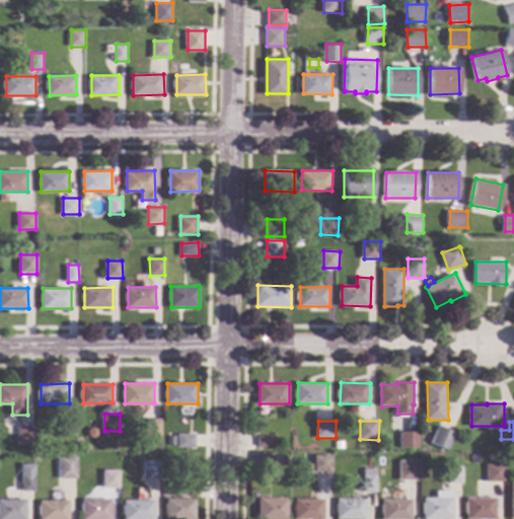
[(441,426),(457,433),(451,450),(434,443),(441,426)]
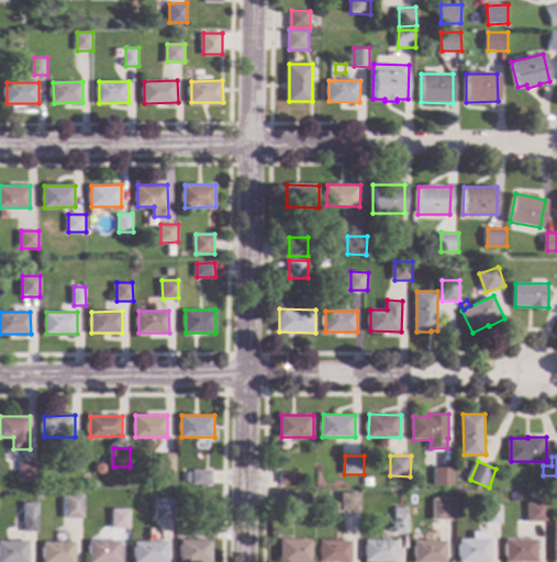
[(39,480),(22,480),(22,462),(39,462),(39,480)]
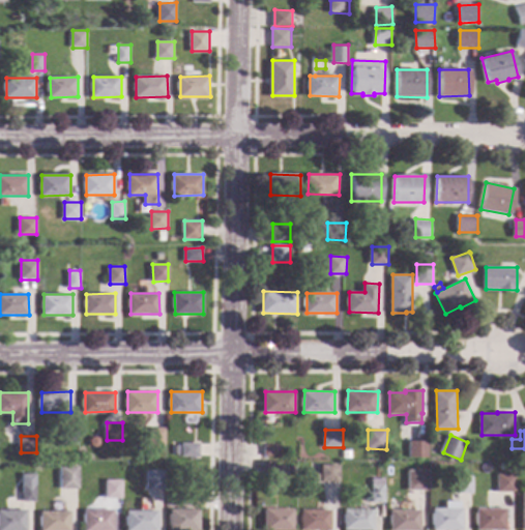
[(100,438),(101,442),(100,445),(96,447),(92,445),(91,441),(92,437),(97,436),(100,438)]
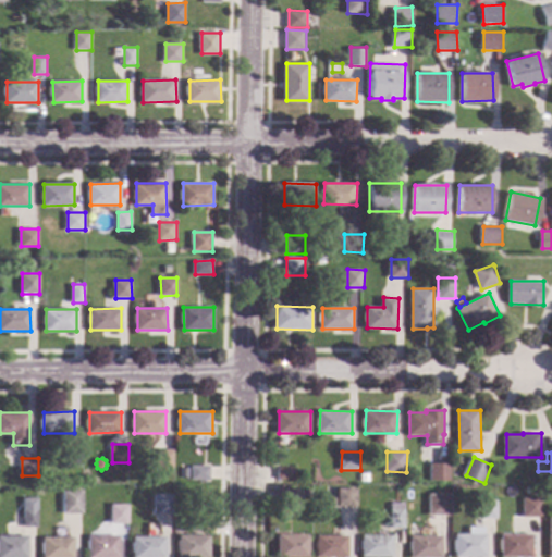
[(452,465),(452,480),(432,479),(432,463),(452,465)]
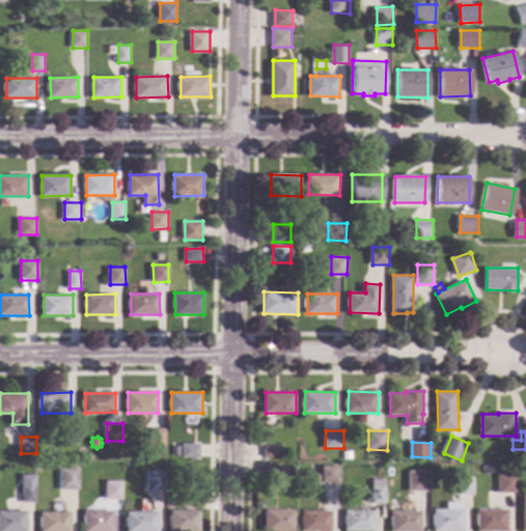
[(201,457),(185,457),(185,444),(201,444),(201,457)]
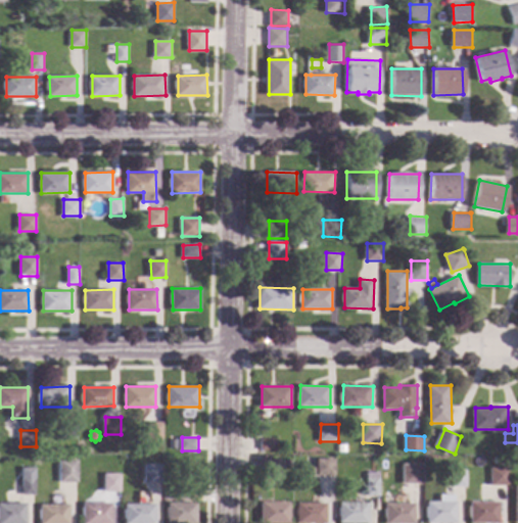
[(279,449),(263,450),(263,439),(279,438),(279,449)]
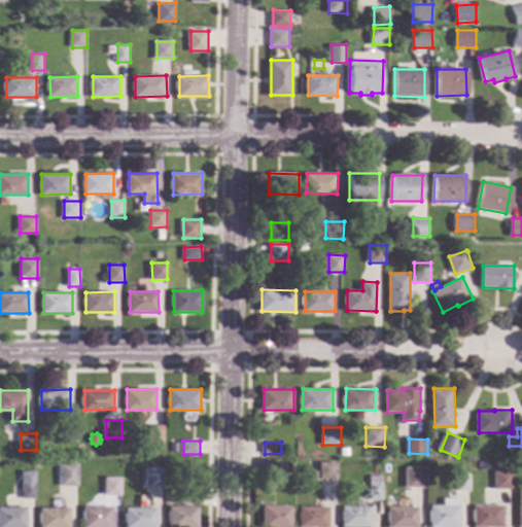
[(351,447),(351,455),(343,454),(344,447),(351,447)]
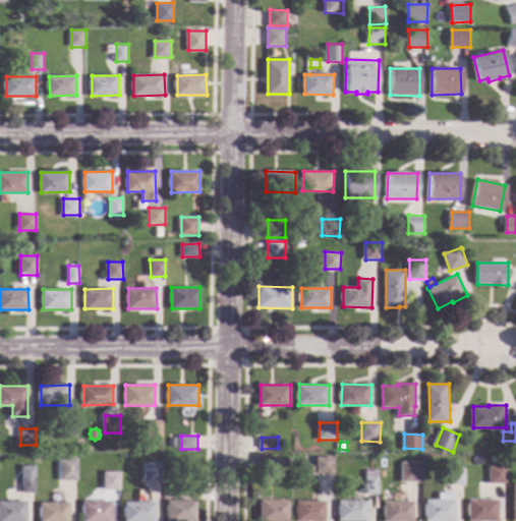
[(336,458),(335,474),(318,473),(318,457),(336,458)]
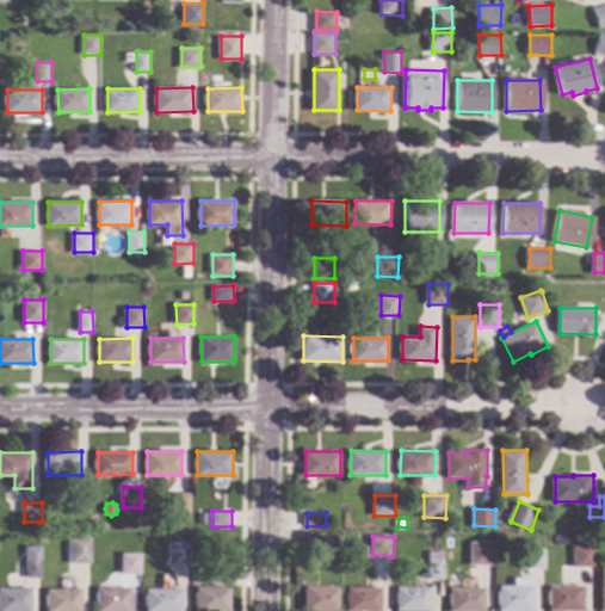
[(92,562),(72,562),(72,537),(92,537),(92,562)]
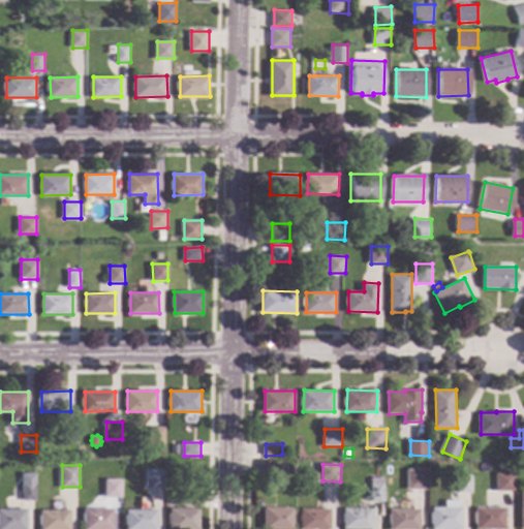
[(164,487),(148,487),(148,469),(164,469),(164,487)]
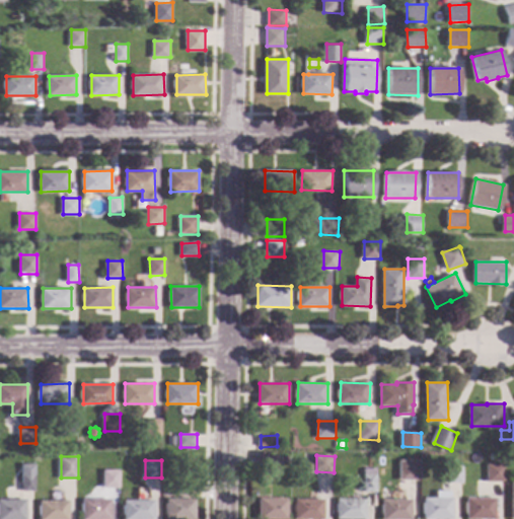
[(420,479),(401,479),(401,460),(421,460),(420,479)]
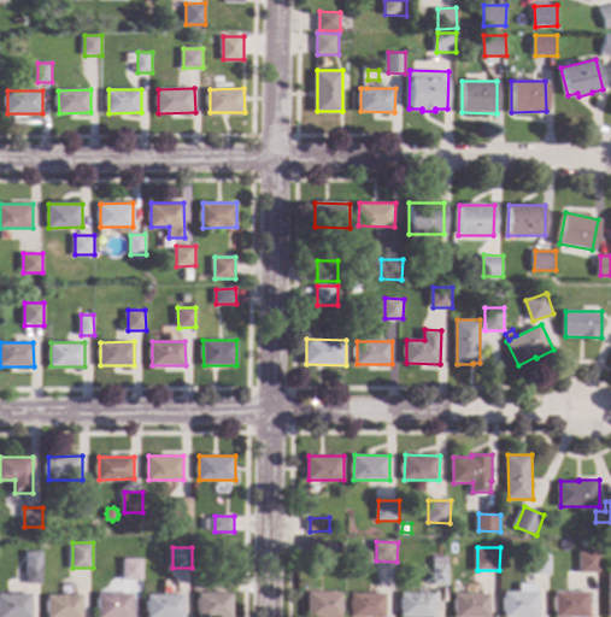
[(600,574),(580,573),(581,551),(601,551),(600,574)]
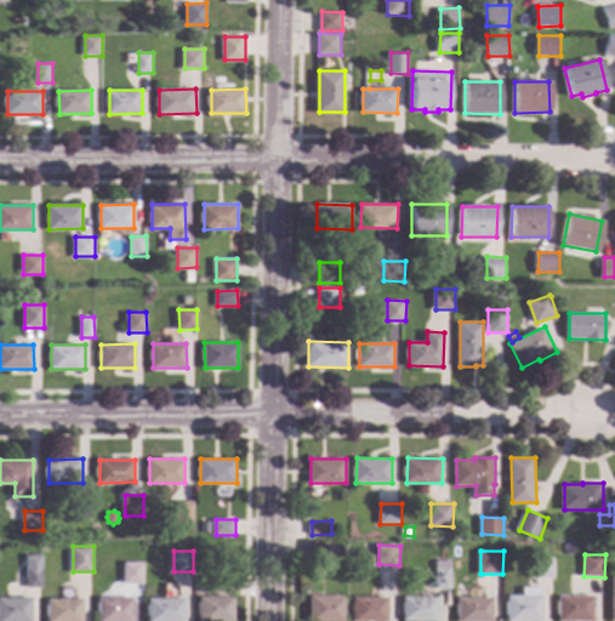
[(556,577),(534,577),(534,557),(554,557),(556,577)]
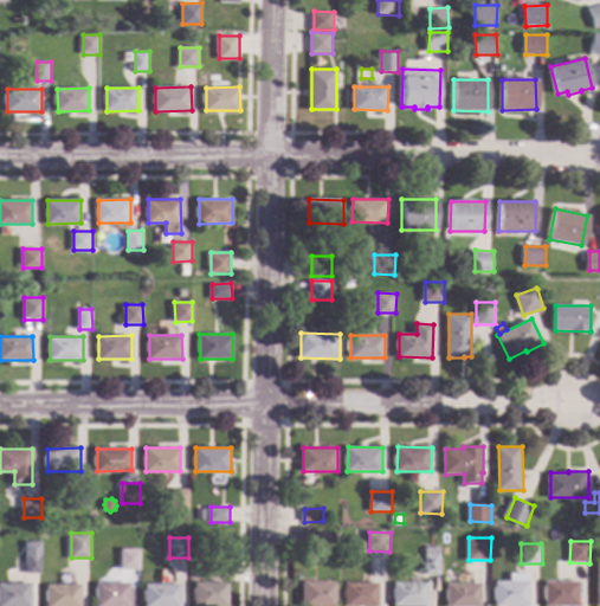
[(443,574),(426,574),(426,545),(443,545),(443,574)]
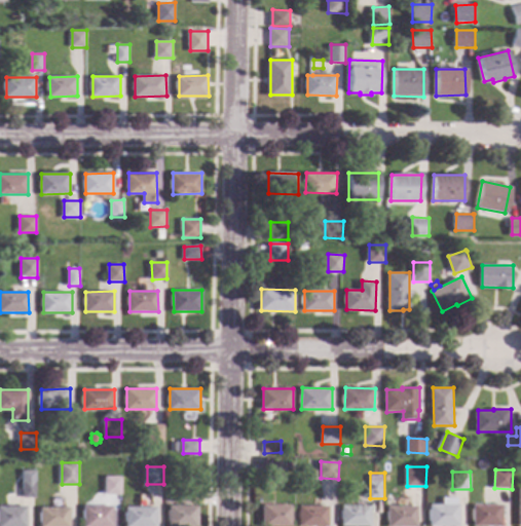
[(121,494),(106,494),(106,477),(121,477),(121,494)]
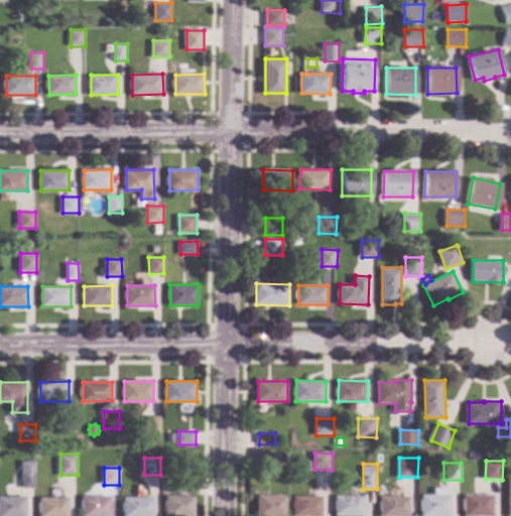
[(36,488),(23,488),(23,471),(35,471),(36,488)]
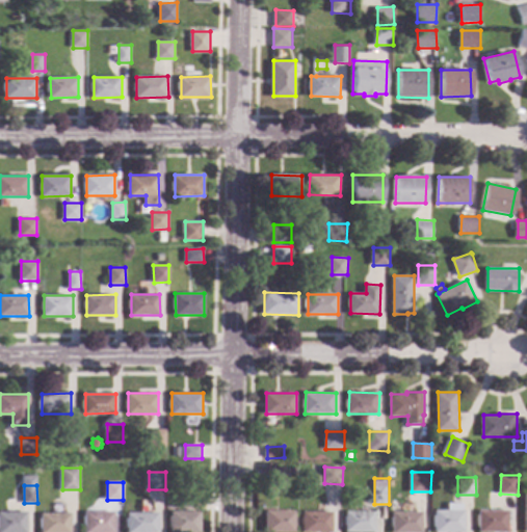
[(195,507),(179,507),(179,495),(195,495),(195,507)]
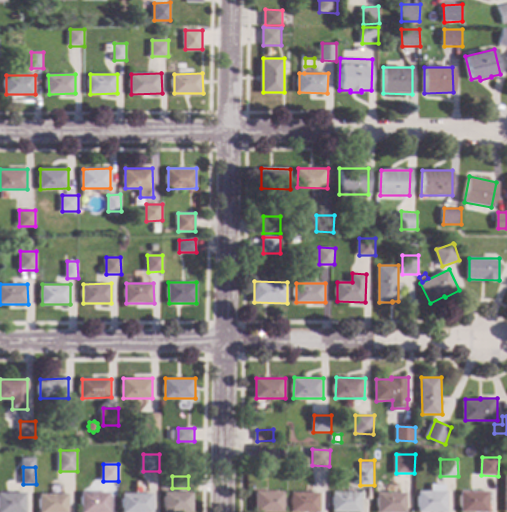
[(446,490),(447,490),(448,511),(420,511),(419,491),(432,490),(432,484),(446,484),(446,490)]
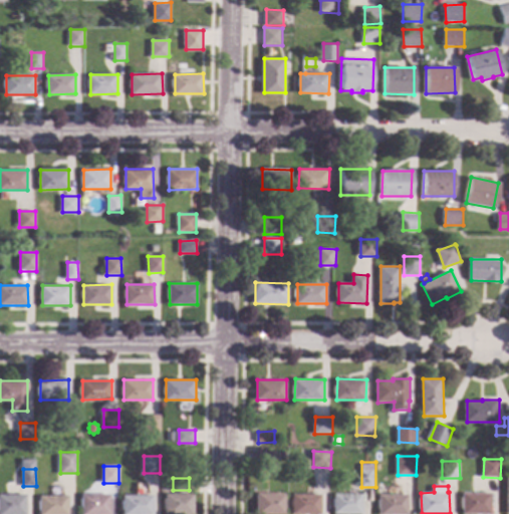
[(285,513),(257,513),(258,492),(285,493),(285,513)]
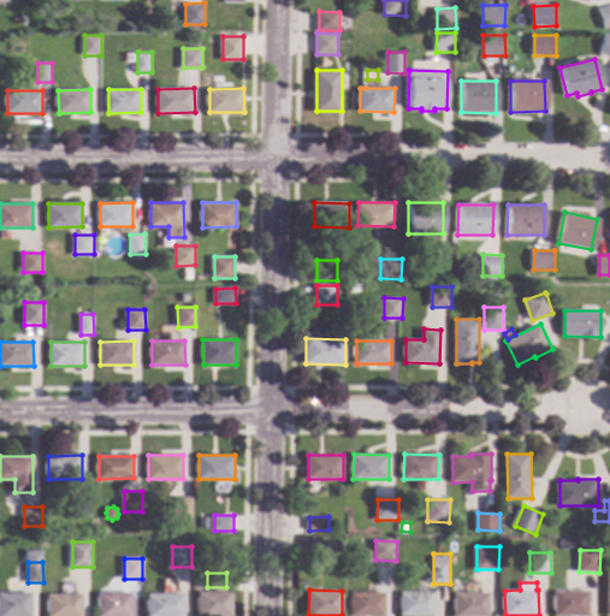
[(590,615),(556,615),(555,591),(590,590),(590,615)]
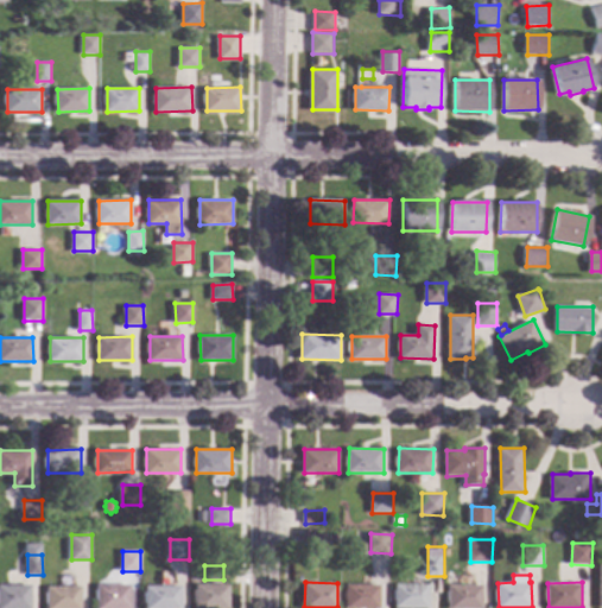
[(429,607),(397,607),(397,583),(430,584),(429,607)]
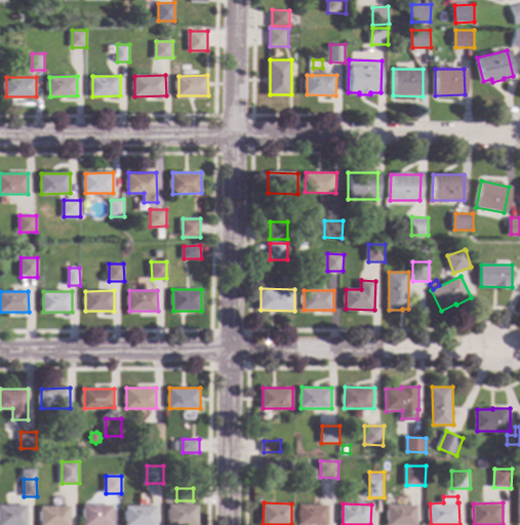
[(114,524),(84,524),(84,505),(114,505),(114,524)]
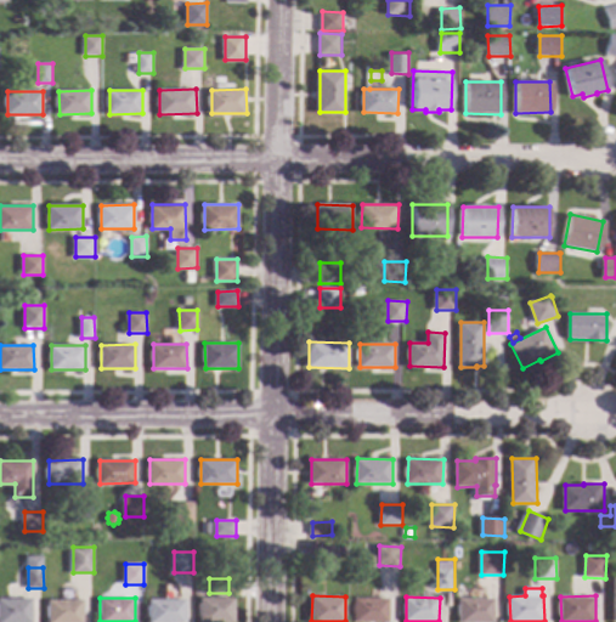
[(235,621),(201,621),(201,598),(235,598),(235,621)]
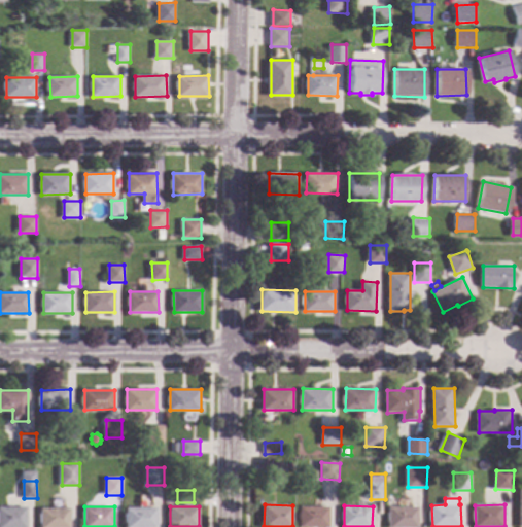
[(329,507),(329,526),(300,526),(301,506),(329,507)]
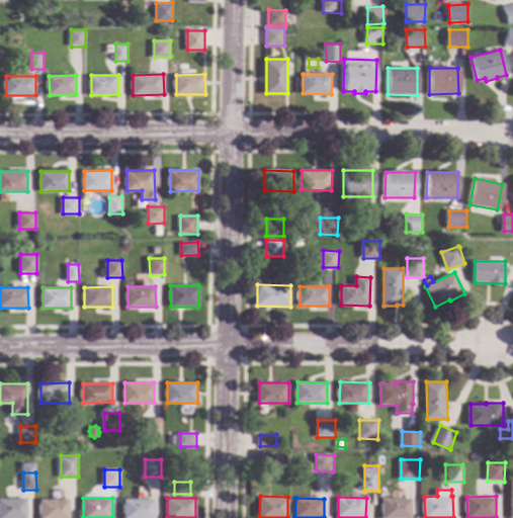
[(412,517),(383,517),(383,498),(412,498),(412,517)]
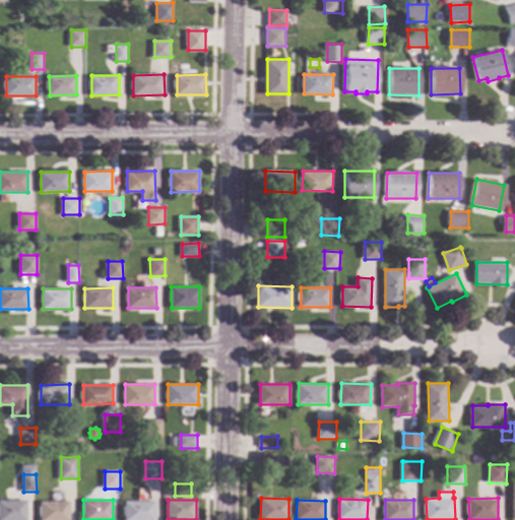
[(26,519),(0,519),(0,501),(26,501),(26,519)]
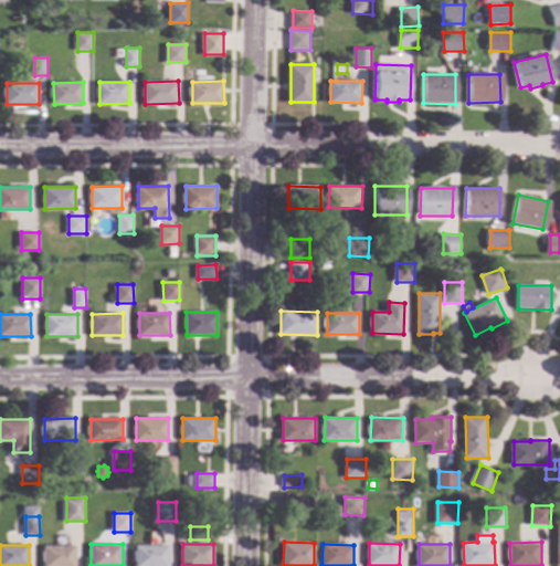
[(75,565),(45,565),(45,546),(75,545),(75,565)]
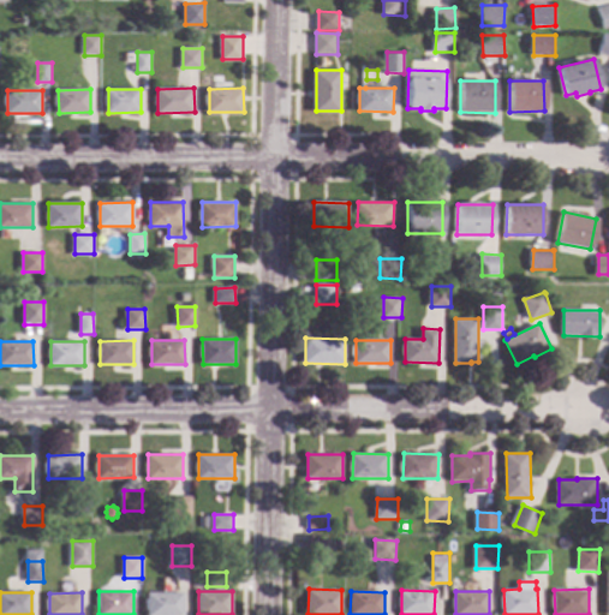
[(184,614),(148,614),(148,592),(184,592),(184,614)]
